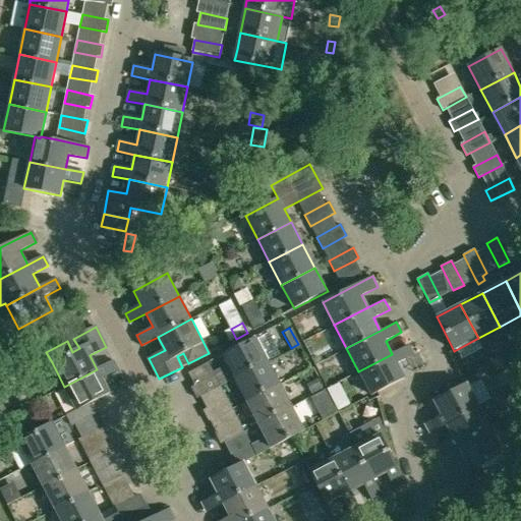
[(227,364),(228,367),(215,374),(194,385),(191,387),(196,398),(200,396),(220,386),(234,379),(268,360),(279,354),(269,334),(256,340),(255,338),(222,355),(227,364)]
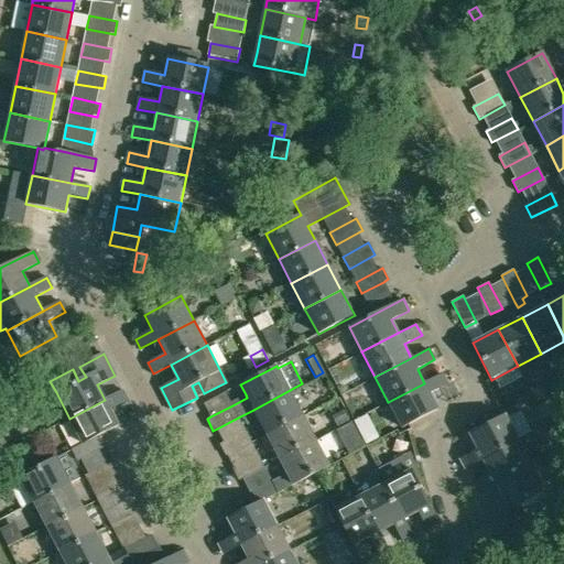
[(414,421),(438,409),(430,393),(447,384),(442,375),(424,383),(388,402),(401,427),(414,421)]
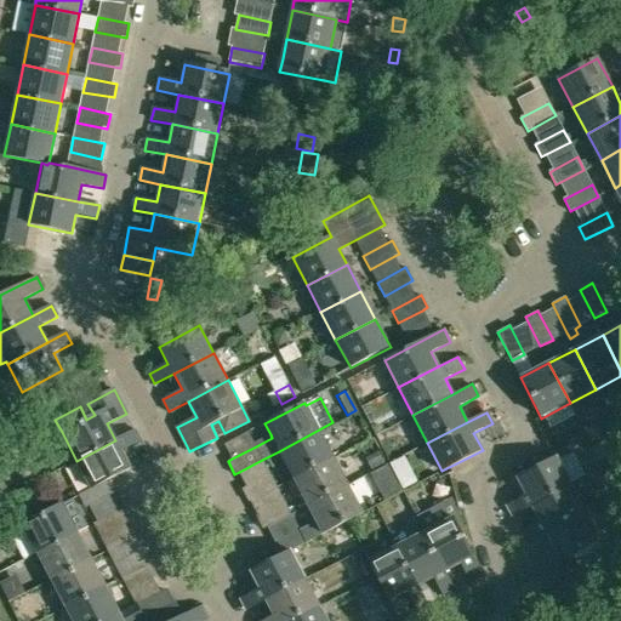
[(334,457),(319,429),(279,451),(292,478),(334,457)]
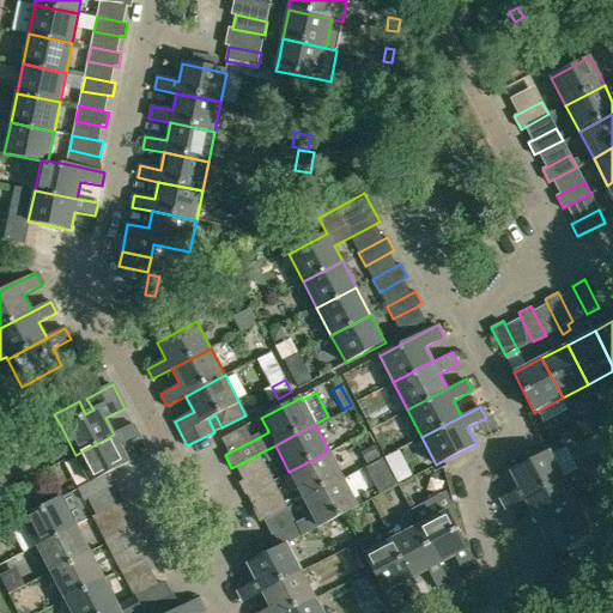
[(90,483),(105,474),(129,462),(120,445),(139,435),(133,425),(114,435),(76,455),(90,483)]
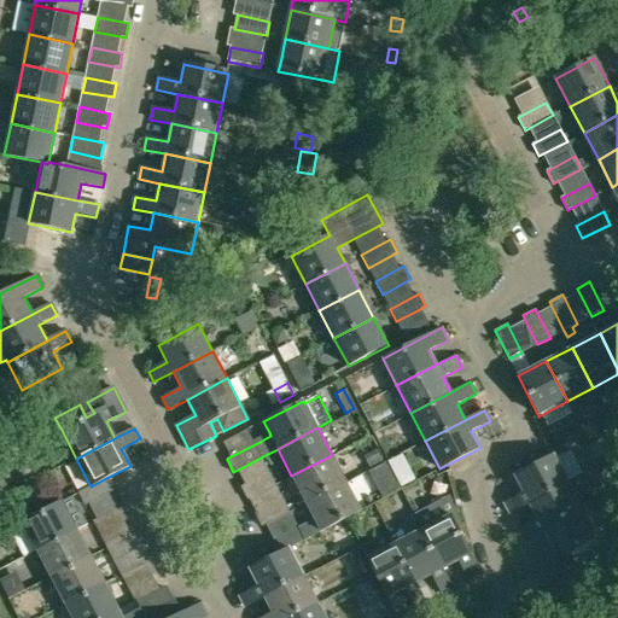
[(617,445),(607,452),(612,460),(617,456),(617,445)]
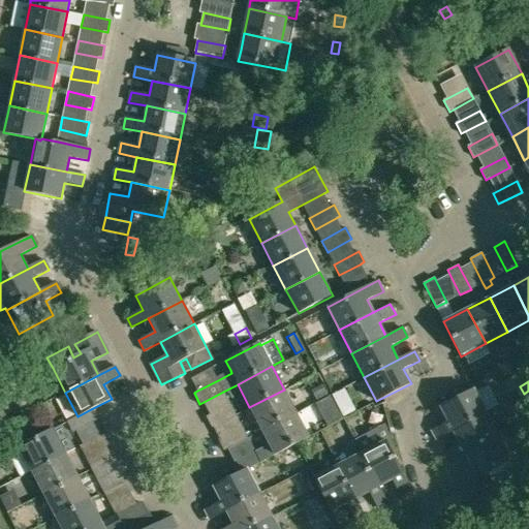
[(321,384),(311,390),(317,400),(327,395),(321,384)]
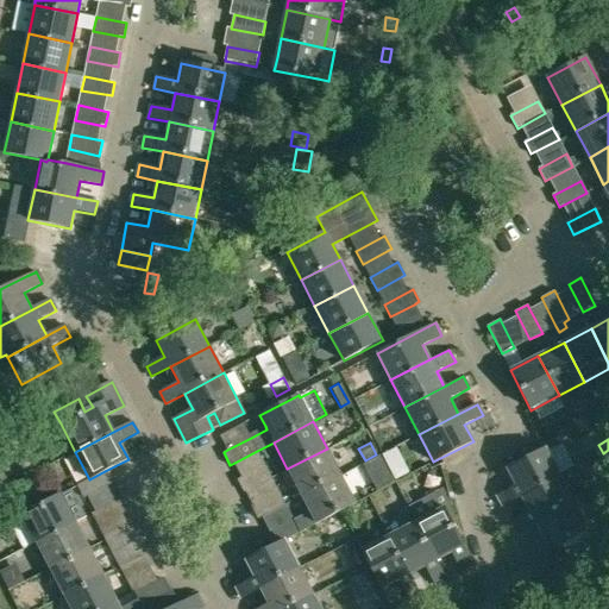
[(301,496),(340,476),(327,449),(287,469),(301,496)]
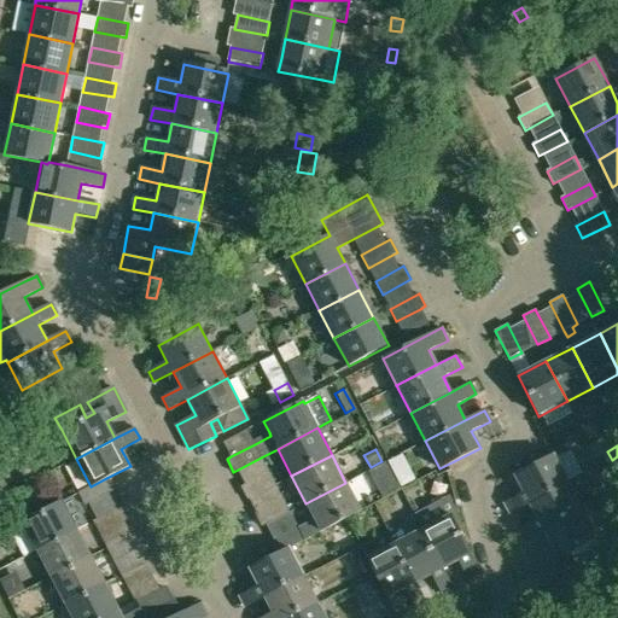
[(509,513),(529,503),(567,483),(553,455),(514,476),(523,493),(503,503),(509,513)]
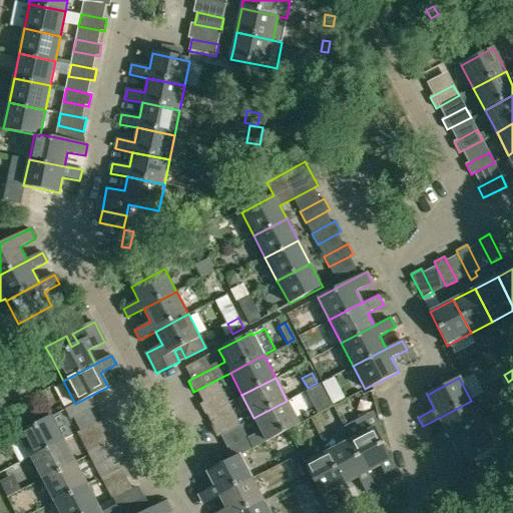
[(512,383),(502,390),(512,409),(512,408),(512,383)]
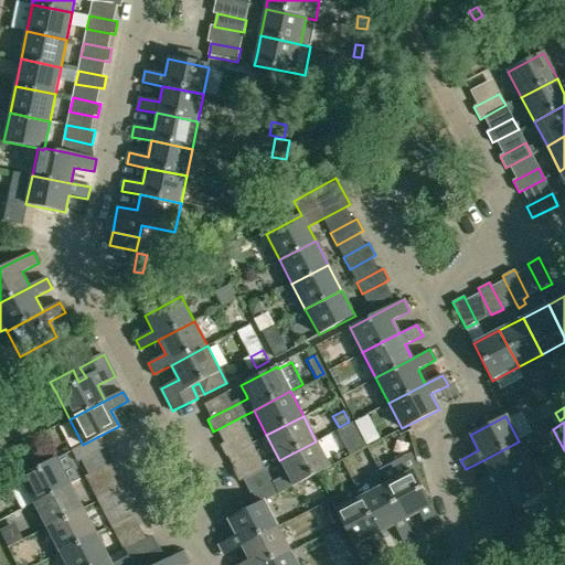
[(246,432),(225,443),(221,445),(226,456),(252,443),(246,432)]
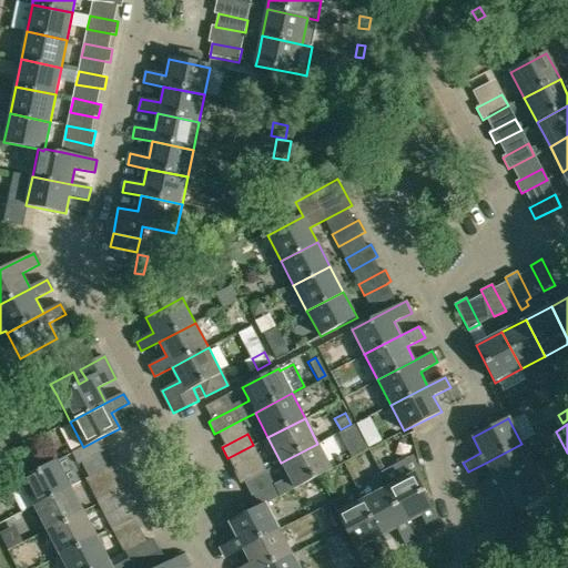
[(103,450),(98,439),(83,447),(71,453),(78,465),(103,450)]
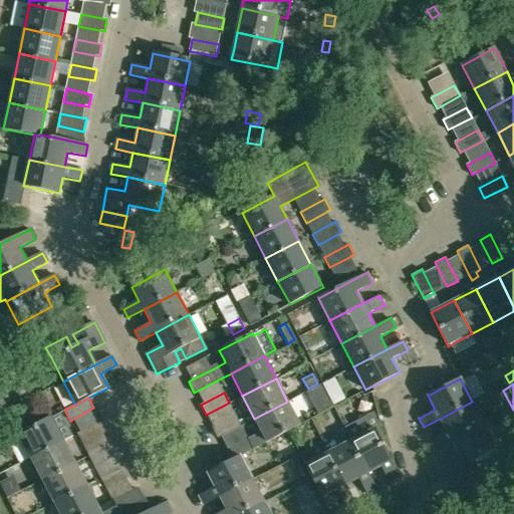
[(327,398),(313,406),(318,415),(332,407),(327,398)]
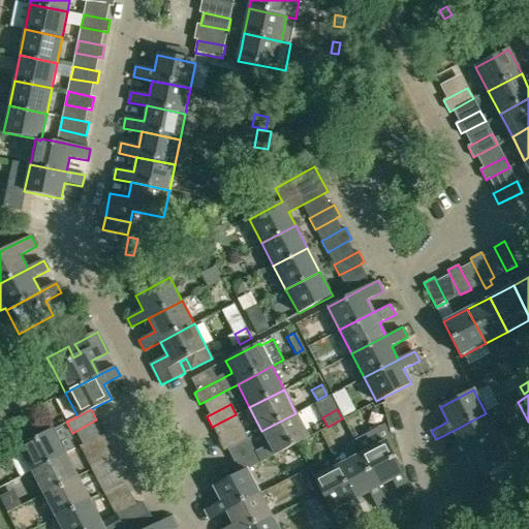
[(308,437),(296,413),(261,431),(269,444),(255,452),(260,462),(275,456),(274,455),(308,437)]
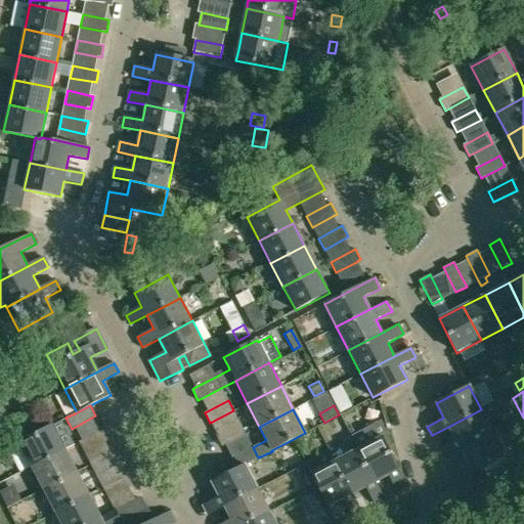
[(444,459),(461,450),(493,433),(481,409),(448,427),(455,440),(439,449),(444,459)]
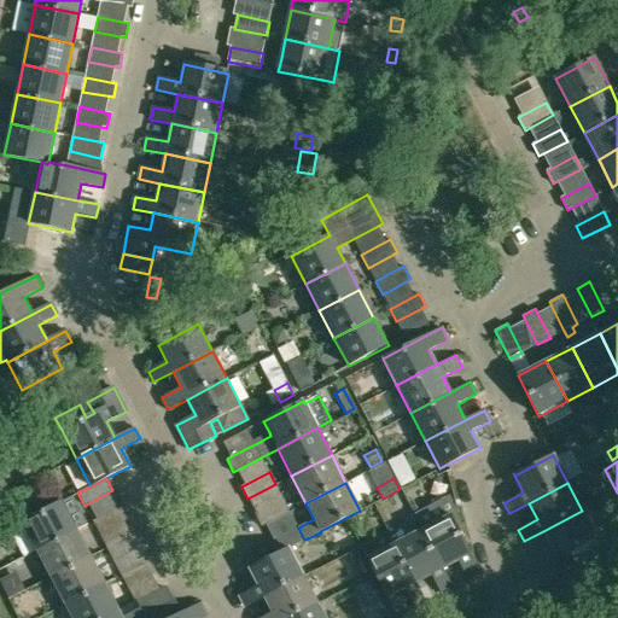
[(62,501),(39,513),(22,522),(36,551),(76,529),(88,523),(74,495),(62,501)]
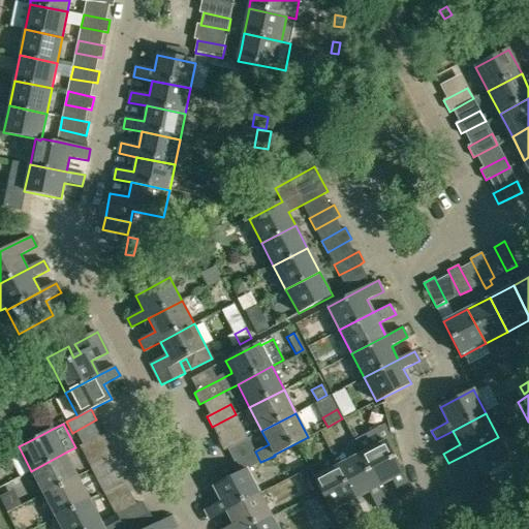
[(242,427),(222,437),(218,439),(224,452),(248,438),(242,427)]
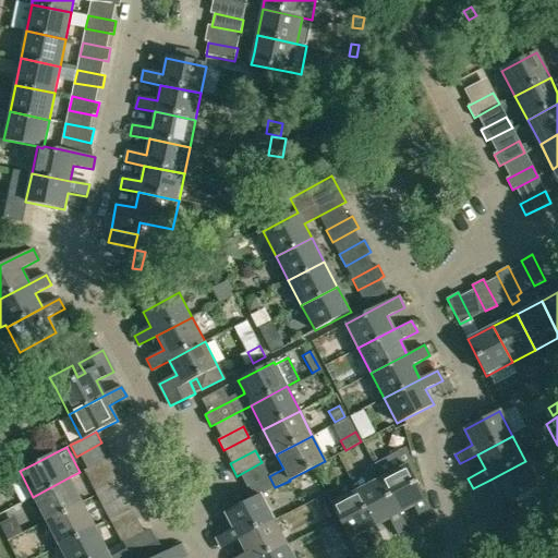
[(109,457),(84,470),(89,482),(116,468),(109,457)]
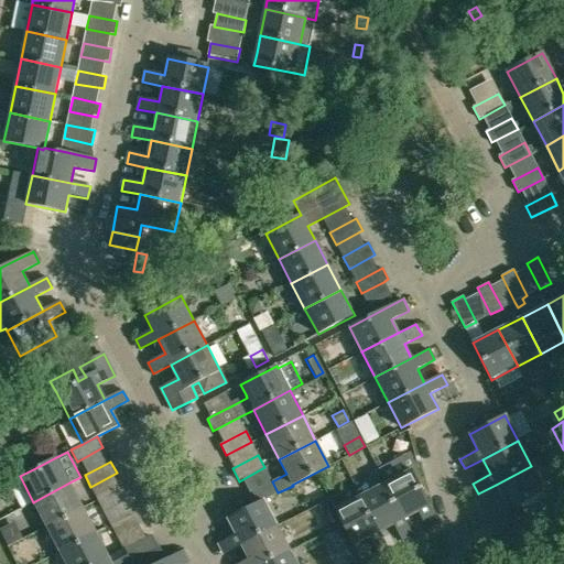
[(544,491),(531,466),(496,485),(502,499),(486,508),(497,531),(521,518),(516,507),(544,491)]
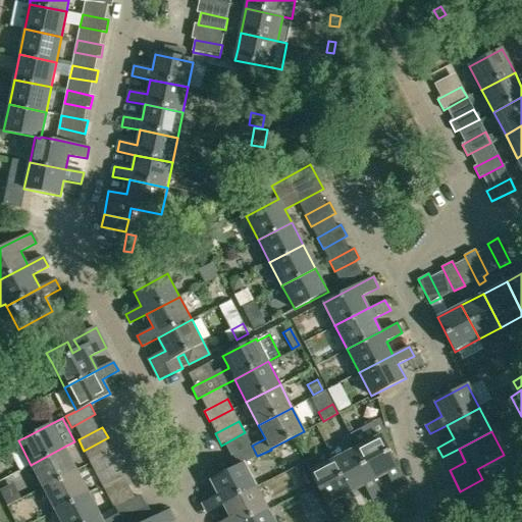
[(386,448),(380,435),(356,448),(373,481),(387,474),(396,490),(406,484),(386,448)]
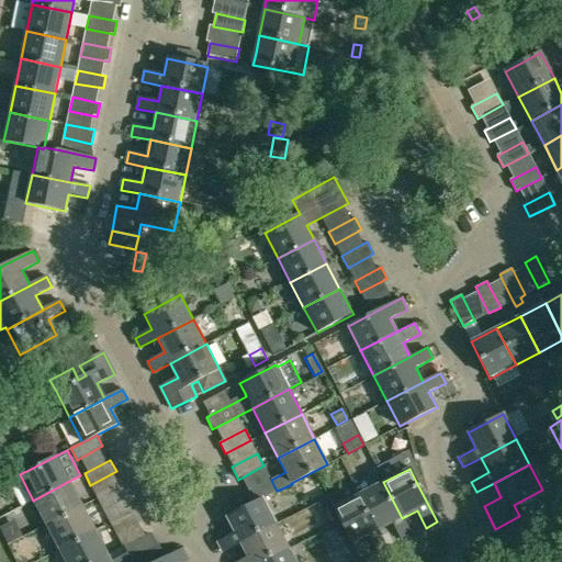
[(245,493),(251,504),(262,499),(277,491),(271,480),(245,493)]
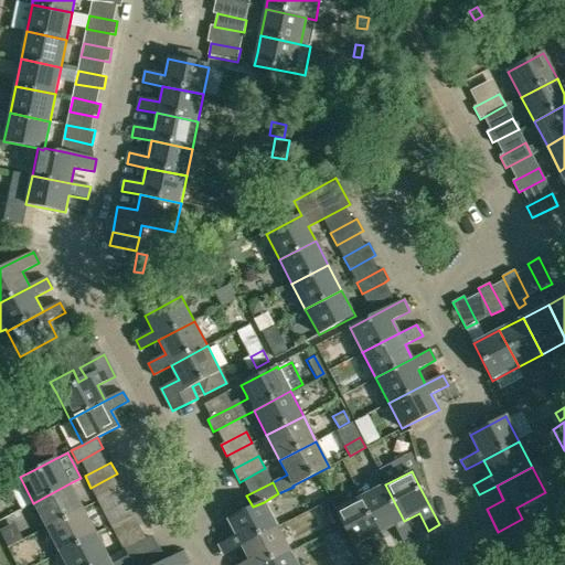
[(83,509),(70,483),(33,503),(46,528),(83,509)]
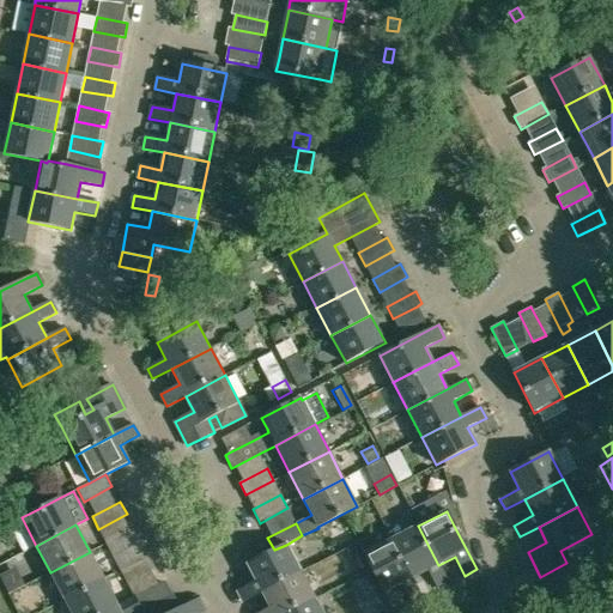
[(449,584),(438,565),(418,526),(392,540),(412,580),(428,571),(437,590),(449,584)]
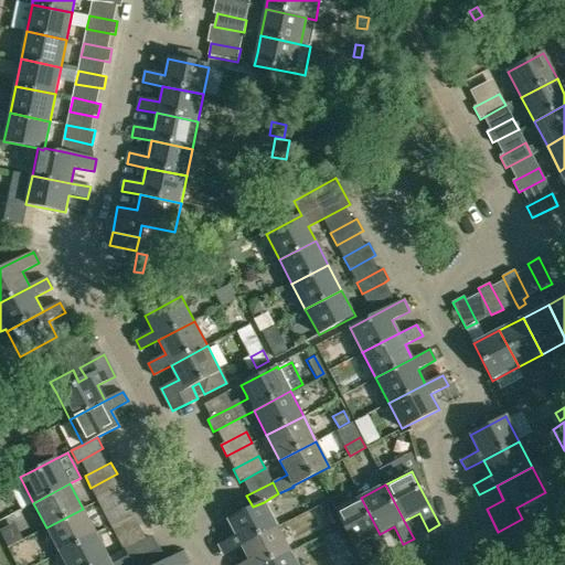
[(125,487),(97,501),(104,513),(130,499),(125,487)]
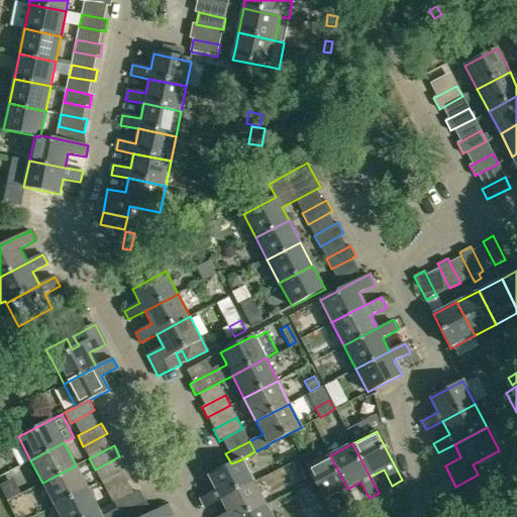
[(356,504),(347,489),(330,455),(307,468),(324,501),(338,494),(346,509),(356,504)]
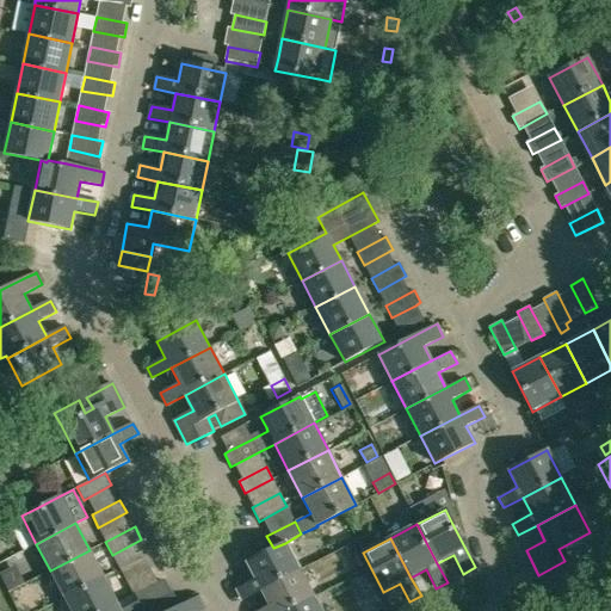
[(300,569),(285,543),(273,548),(246,563),(254,580),(236,590),(241,600),(260,591),(300,569)]
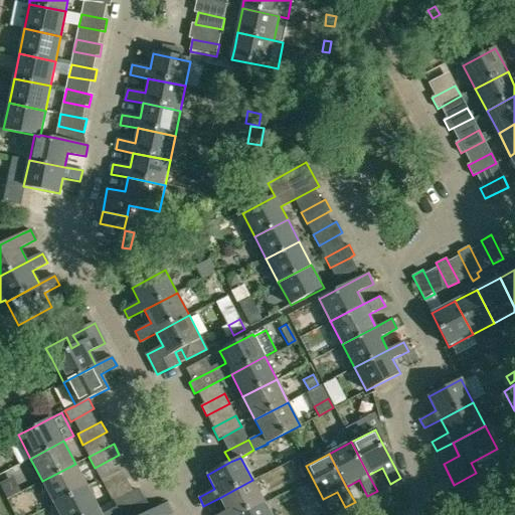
[(88,487),(75,464),(42,481),(54,504),(88,487)]
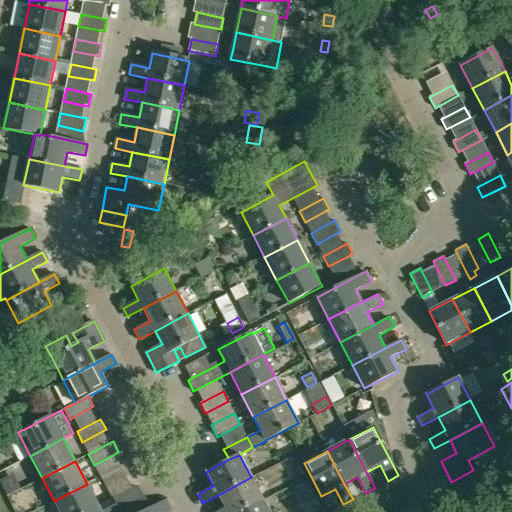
[(106,487),(127,476),(129,475),(124,464),(100,477),(106,487)]
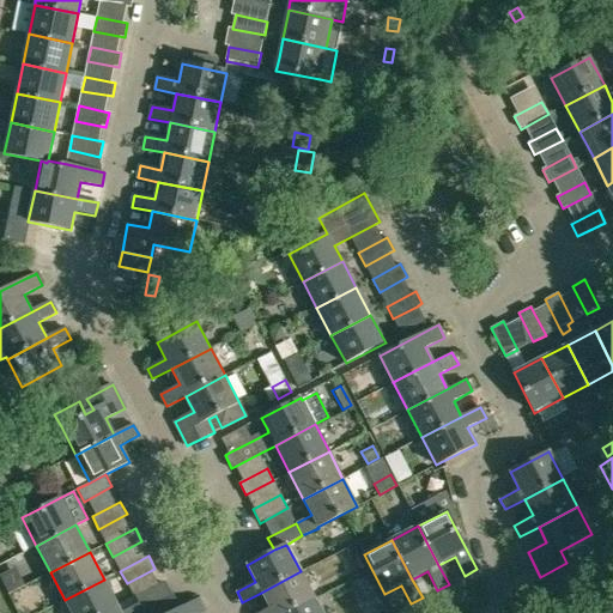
[(287,612),(315,599),(301,571),(261,593),(269,608),(259,612),(287,612)]
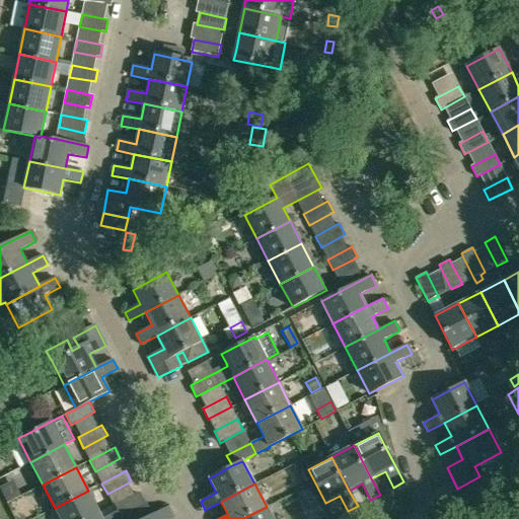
[(55,508),(60,518),(86,518),(99,513),(88,491),(55,508)]
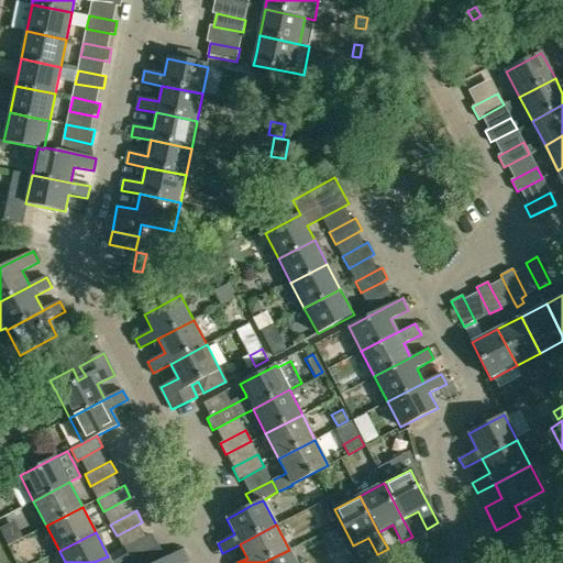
[(94,562),(123,562),(129,561),(155,547),(150,534),(108,556),(94,562)]
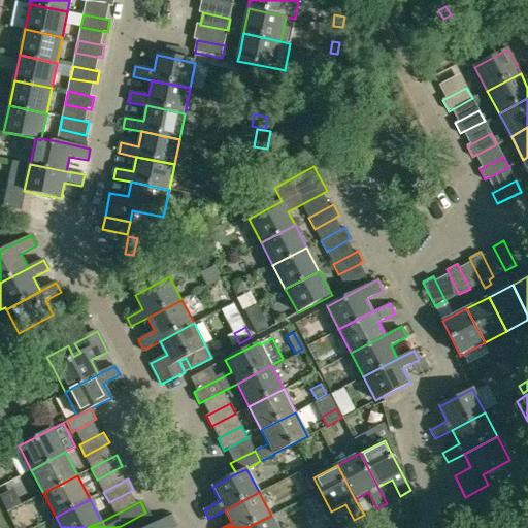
[(277,527),(271,516),(248,527),(277,527)]
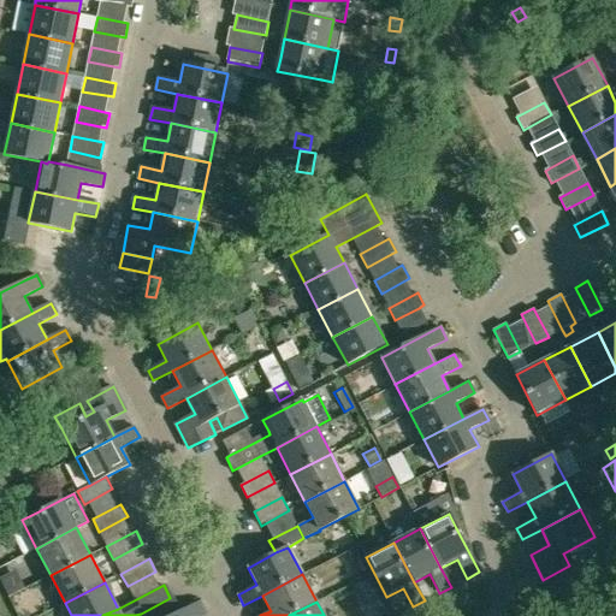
[(200,615),(205,614),(200,603),(172,615),(200,615)]
